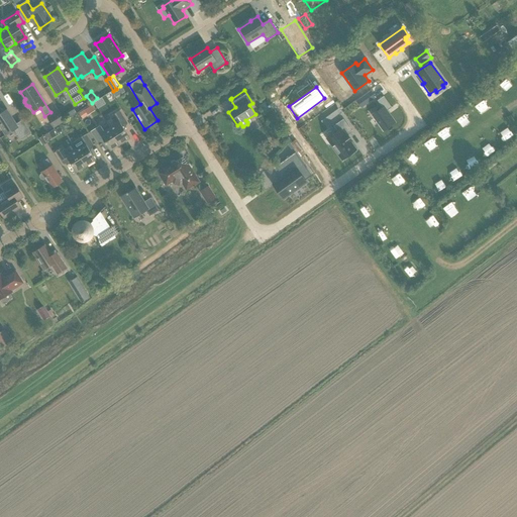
[(106,99),(110,105),(115,102),(111,95),(106,99)]
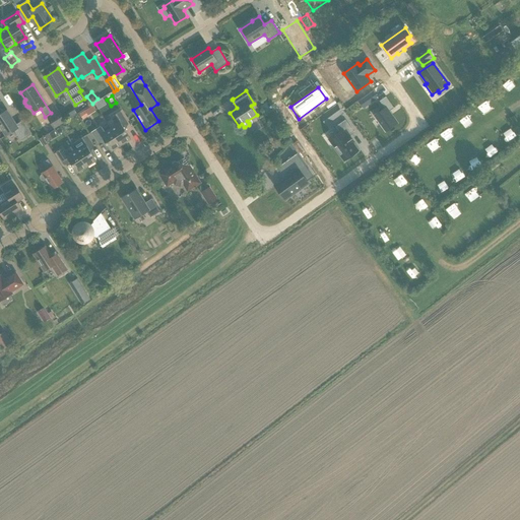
[(397,124),(389,112),(394,108),(386,96),(380,101),(385,108),(375,116),(386,131),(397,124)]
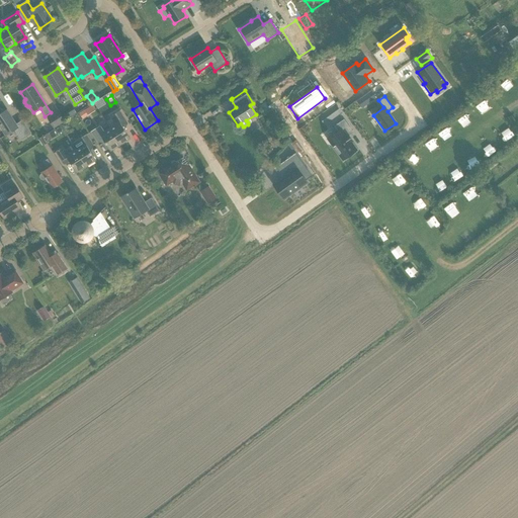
[(73,108),(77,113),(84,109),(80,103),(73,108)]
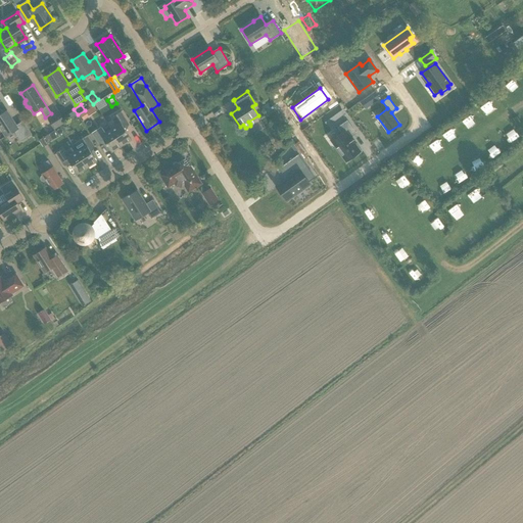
[(80,114),(84,121),(90,116),(87,110),(80,114)]
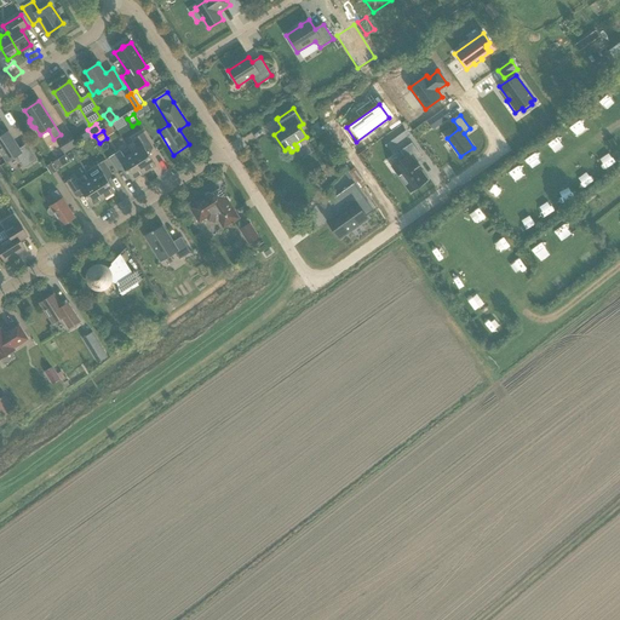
[(38,160),(28,144),(19,149),(9,132),(0,137),(0,151),(7,162),(17,156),(26,168),(38,160)]
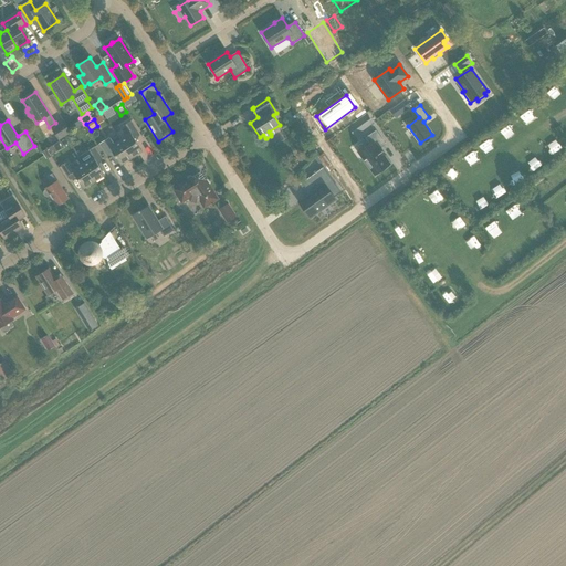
[(123,129),(126,136),(121,140),(132,158),(143,152),(134,138),(140,135),(132,121),(125,125),(126,127),(123,129)]
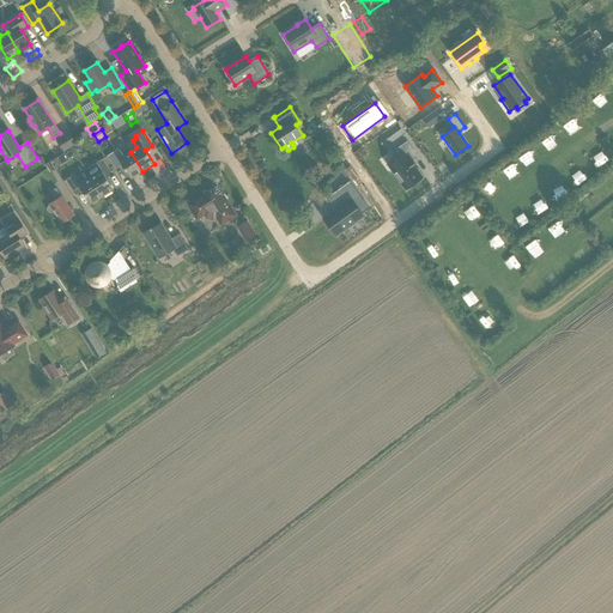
[(64,151),(76,144),(70,133),(56,140),(64,151)]
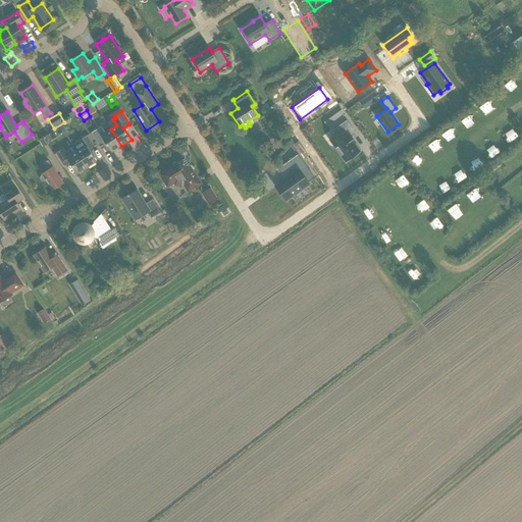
[(343,133),(331,140),(347,161),(350,159),(350,160),(358,155),(357,154),(360,152),(354,144),(355,144),(351,138),(356,134),(348,121),(338,127),(343,133)]
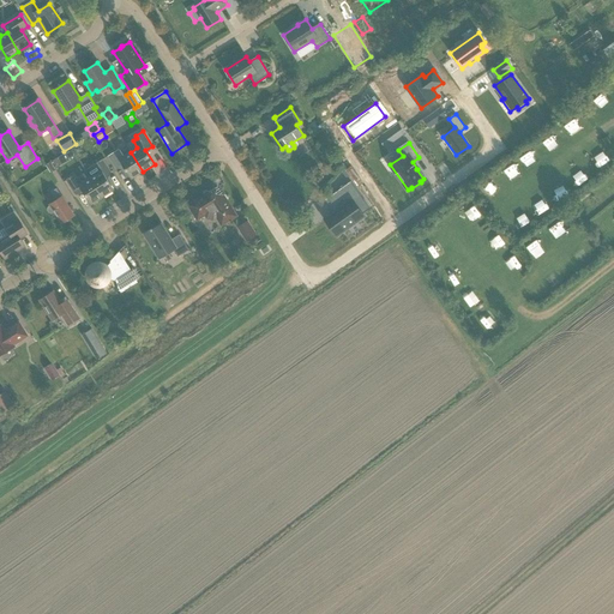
[(131,152),(124,156),(119,149),(108,156),(116,169),(122,164),(132,179),(143,172),(131,152)]
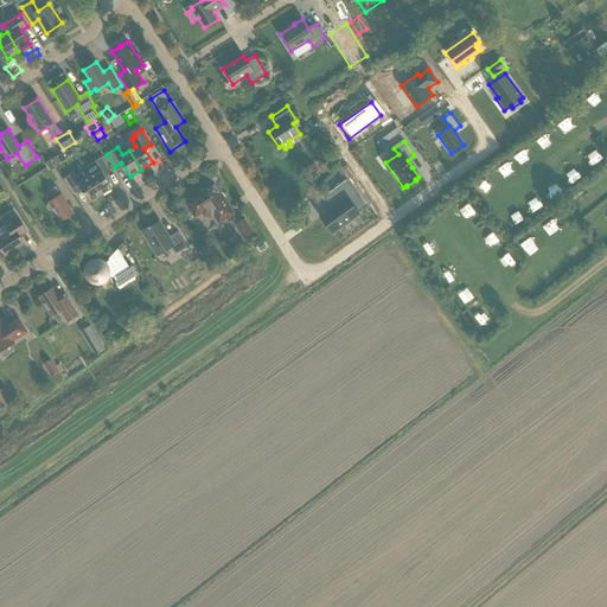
[(96,161),(84,168),(89,176),(102,196),(113,187),(104,174),(110,170),(102,158),(96,161)]
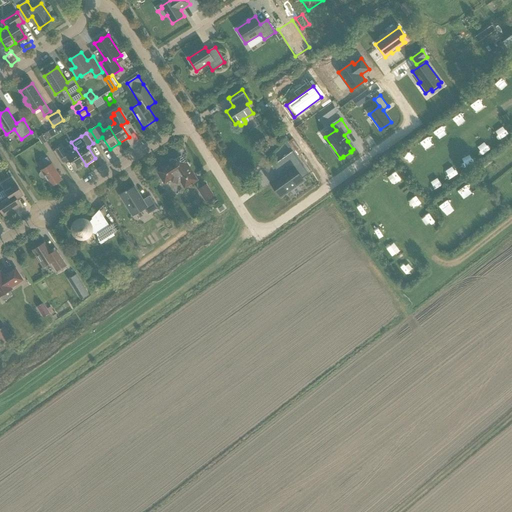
[(38,138),(43,144),(46,142),(42,135),(38,138)]
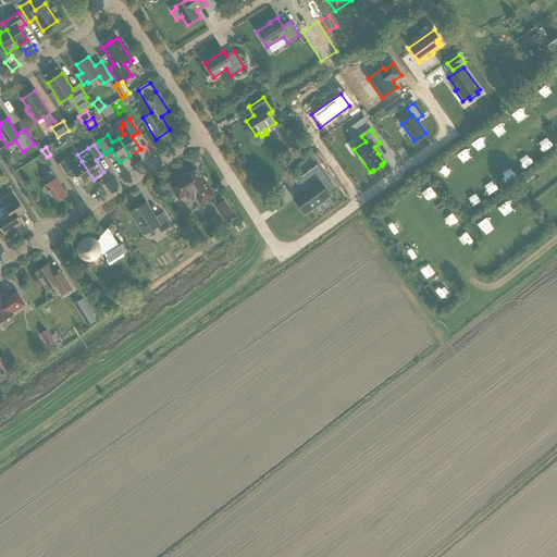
[(74,173),(83,186),(94,180),(82,161),(71,168),(66,160),(60,163),(69,176),(74,173)]
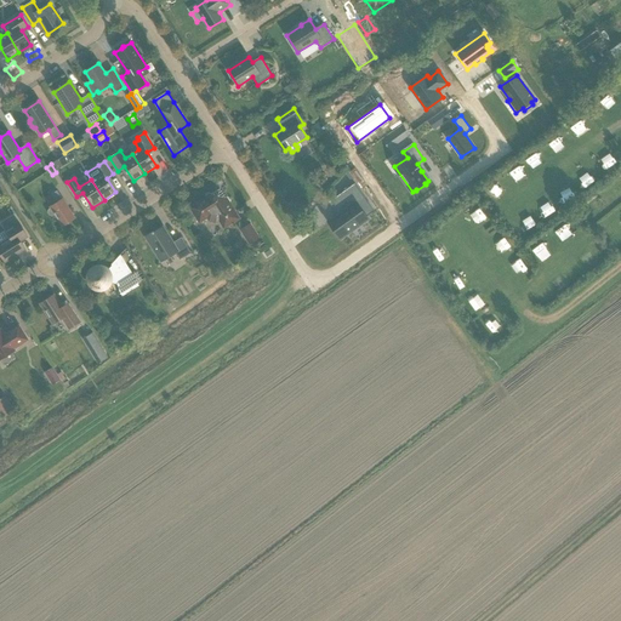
[(355,183),(331,200),(341,214),(332,220),(345,235),(368,218),(358,204),(366,198),(362,193),(355,183)]
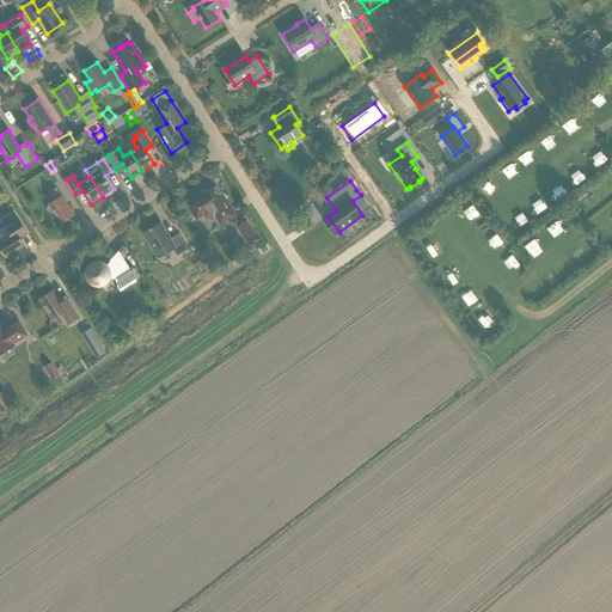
[(74,215),(62,196),(56,188),(51,191),(56,200),(50,204),(50,206),(48,207),(48,209),(49,212),(51,213),(54,212),(61,222),(74,215)]
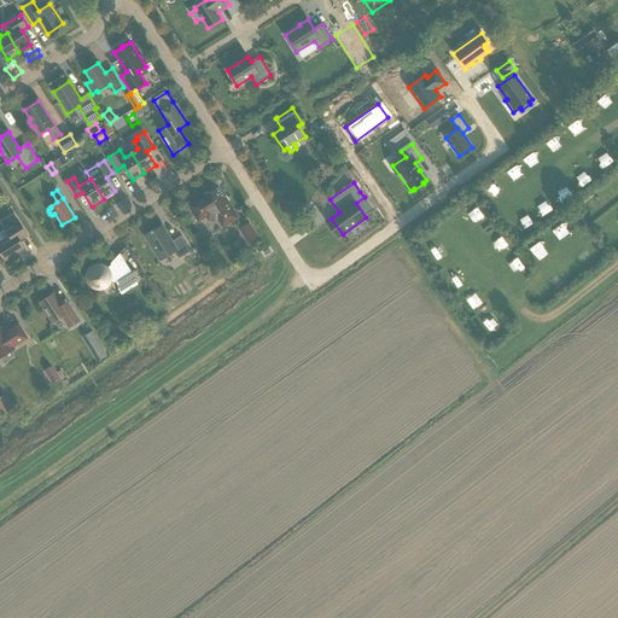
[(219,202),(214,200),(210,194),(190,207),(199,221),(207,216),(209,220),(215,221),(219,219),(223,226),(238,217),(226,198),(219,202)]
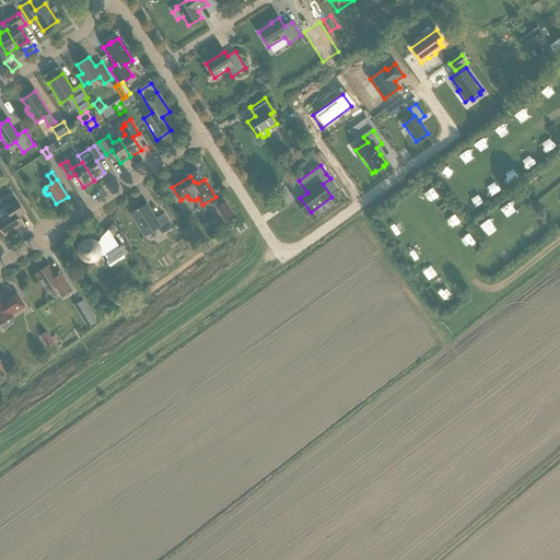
[(23,225),(19,217),(25,213),(16,200),(13,194),(1,201),(6,208),(10,214),(0,220),(0,229),(6,236),(23,225)]
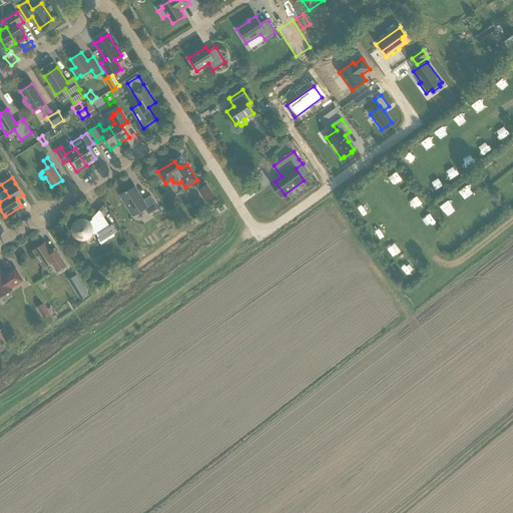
[(198,190),(206,201),(214,196),(207,184),(198,190)]
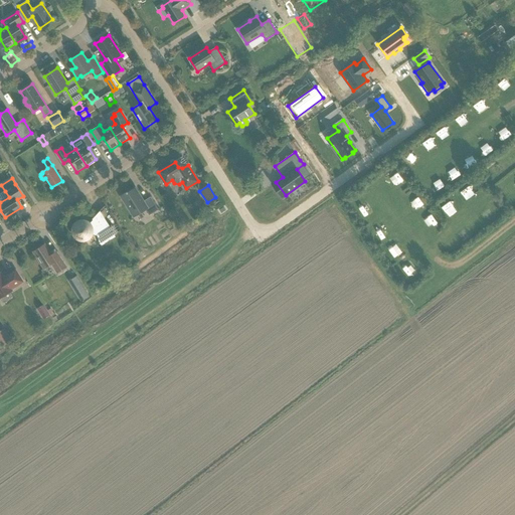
[(134,217),(146,209),(150,215),(159,209),(151,197),(144,201),(136,187),(128,192),(128,191),(121,196),(134,217)]
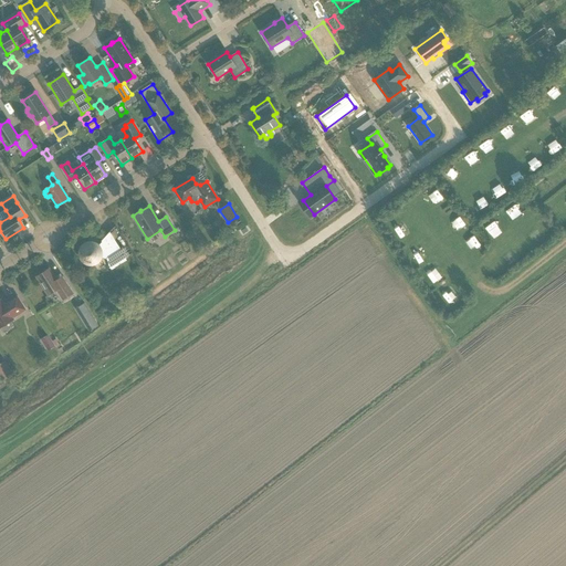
[(82,252),(82,254),(82,255),(82,257),(82,258),(83,259),(83,260),(85,261),(86,262),(87,263),(90,263),(91,263),(92,263),(93,263),(94,262),(96,262),(97,261),(98,260),(100,259),(100,258),(101,257),(107,259),(111,269),(111,268),(127,258),(111,232),(102,241),(103,242),(98,247),(97,245),(96,245),(95,244),(94,244),(93,244),(91,243),(90,244),(88,244),(87,244),(86,245),(85,245),(84,247),(83,248),(82,250),(82,251),(82,252)]
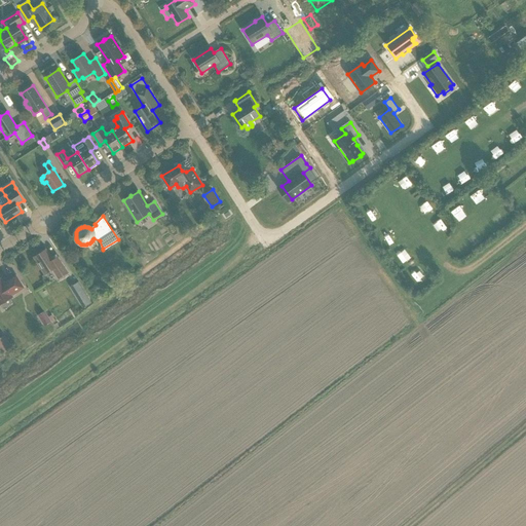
[(69,272),(59,257),(53,260),(46,250),(34,257),(45,274),(53,270),(59,278),(69,272)]
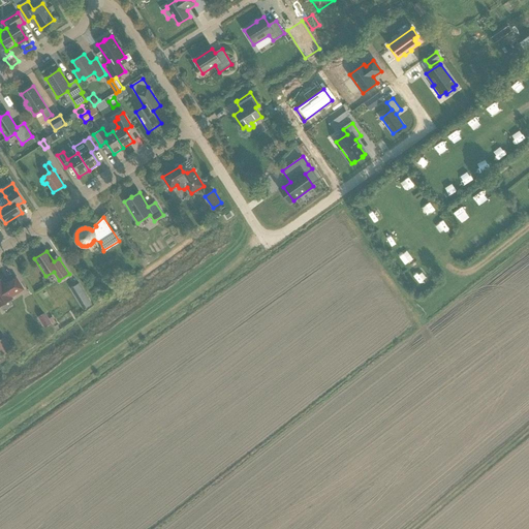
[(74,282),(79,279),(73,273),(69,276),(74,282)]
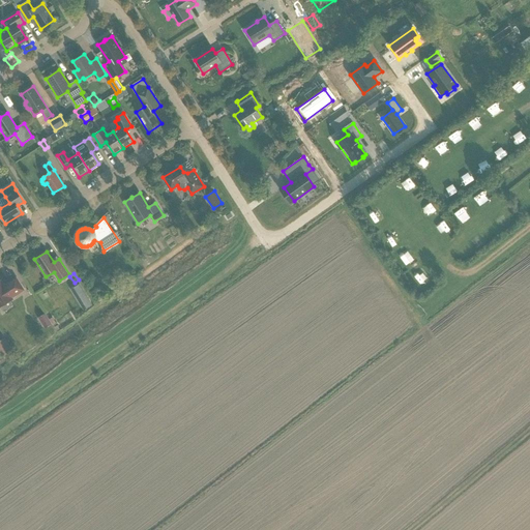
[(4,286),(1,281),(0,281),(0,306),(12,299),(12,298),(25,290),(17,277),(4,286)]
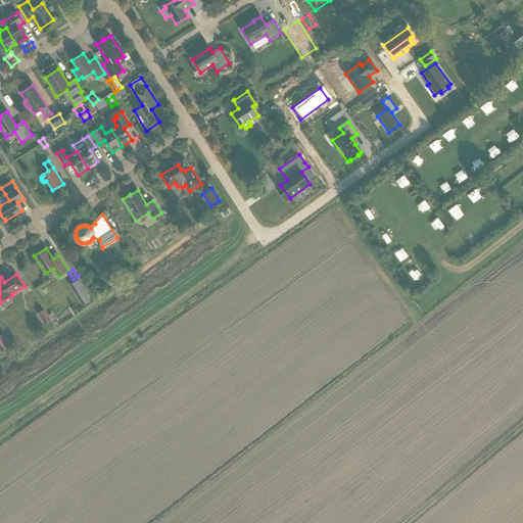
[(79,281),(69,286),(83,306),(91,301),(79,281)]
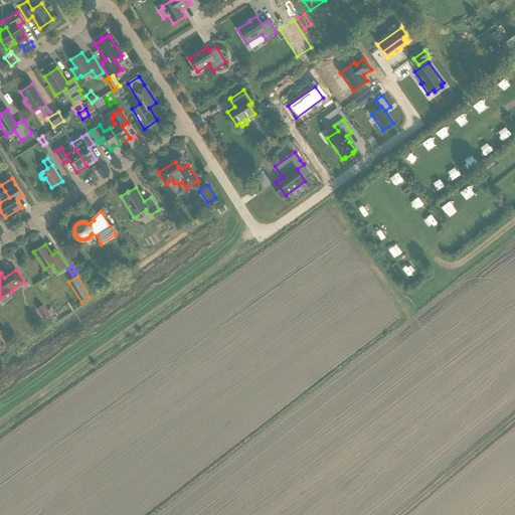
[(37,309),(44,319),(50,315),(44,305),(37,309)]
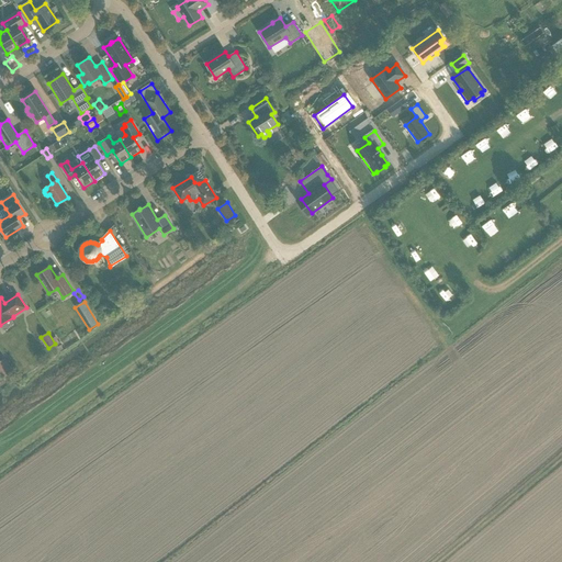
[(0,361),(7,370),(11,367),(4,358),(0,361)]
